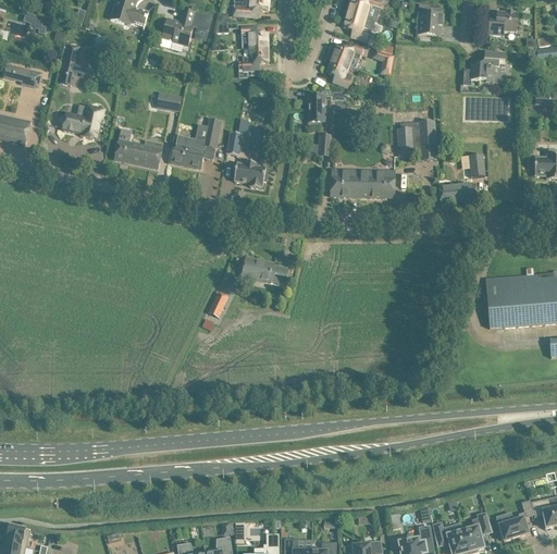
[(115,0),(111,19),(124,22),(124,20),(144,26),(141,31),(143,32),(148,11),(135,8),(137,0),(115,0)]
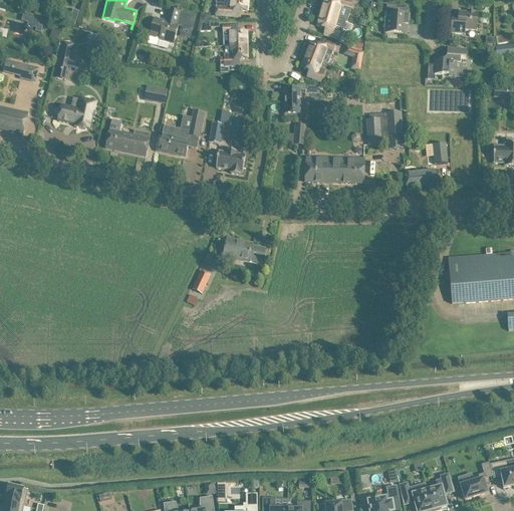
[(217,0),(217,1),(224,2),(223,14),(228,14),(238,15),(239,8),(247,9),(248,0),(217,0)]
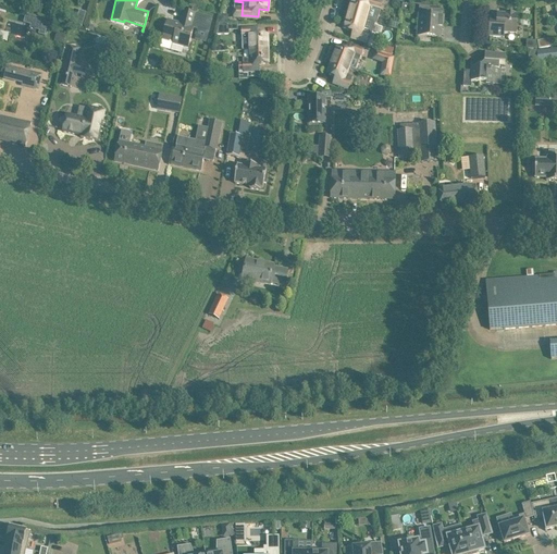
[(351,0),(348,12),(350,13),(366,17),(375,21),(376,21),(381,7),(383,0),(361,0),(361,1),(358,0),(351,0)]
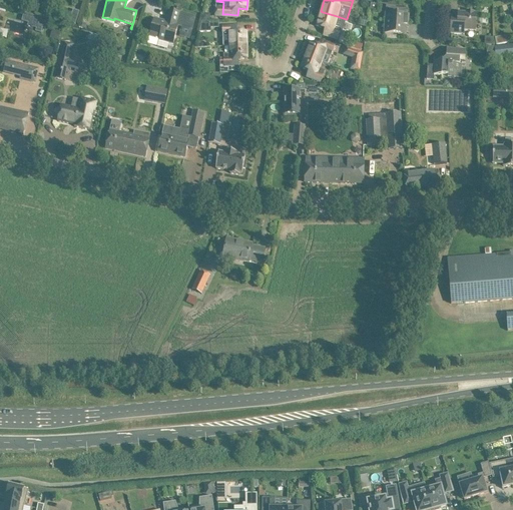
[(384,31),(384,35),(397,36),(398,31),(406,32),(407,21),(408,21),(409,12),(405,12),(406,4),(393,3),(392,17),(385,17),(384,31)]
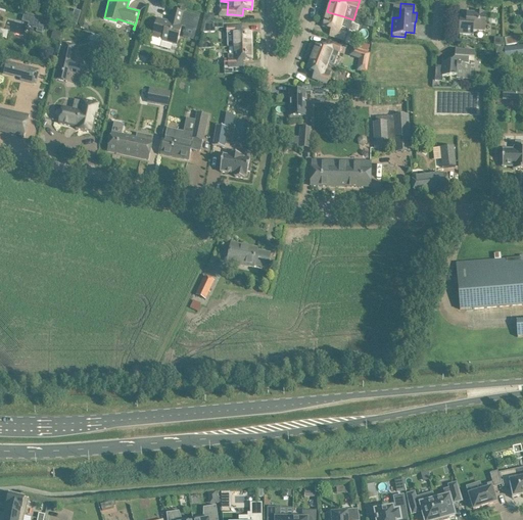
[(70,20),(77,22),(81,9),(75,7),(70,20)]
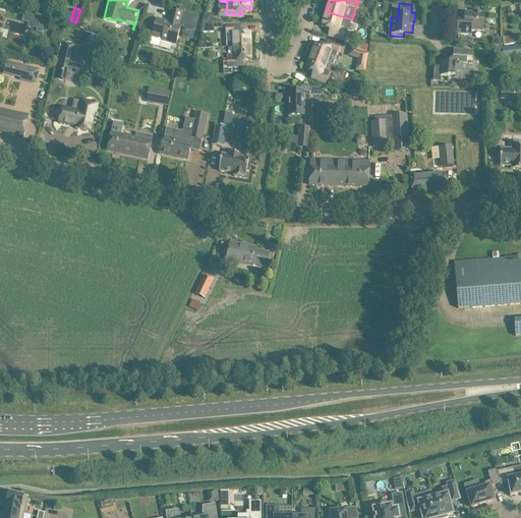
[(162,37),(160,45),(169,48),(171,41),(176,43),(181,23),(195,27),(198,15),(183,10),(171,7),(168,19),(157,16),(154,26),(152,34),(162,37)]
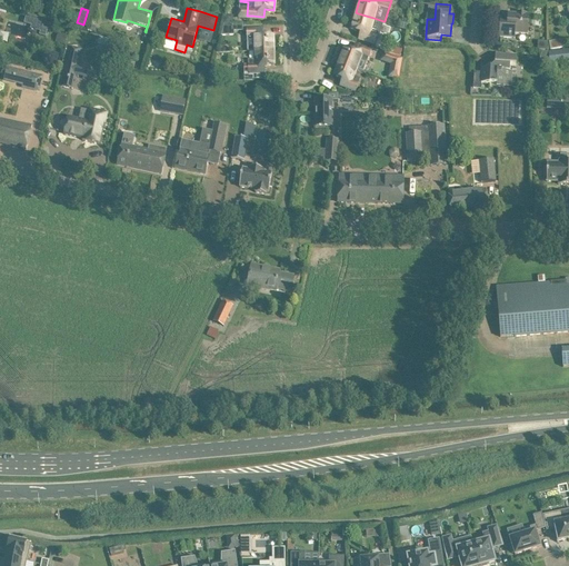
[(500,19),(500,18),(499,35),(511,35),(511,30),(528,31),(528,23),(529,12),(526,12),(526,10),(517,9),(517,11),(508,10),(507,19),(500,19)]
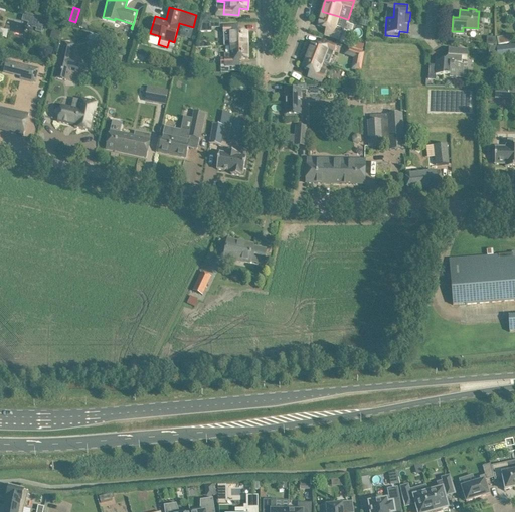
[(324,12),(322,11),(318,24),(320,25),(327,27),(325,33),(334,35),(339,37),(341,30),(343,31),(347,19),(338,16),(324,12)]
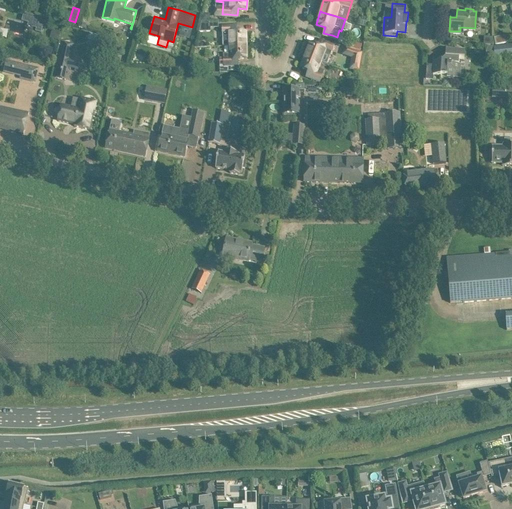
[(227,24),(222,24),(223,43),(229,43),(246,43),(246,29),(237,29),(237,23),(227,24)]
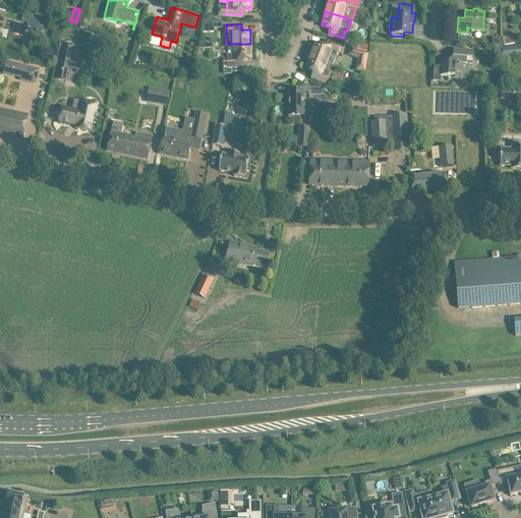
[(55,29),(53,37),(61,39),(63,31),(55,29)]
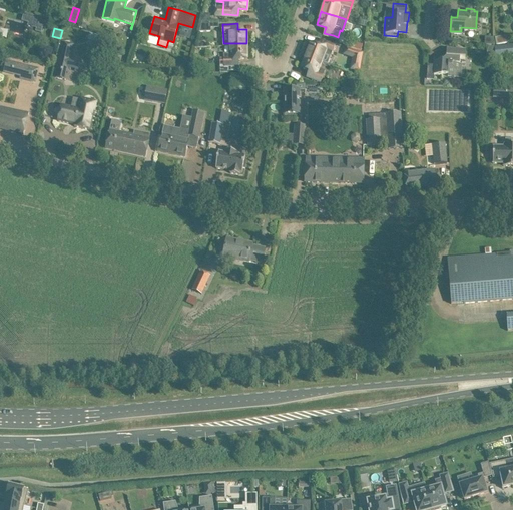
[(506,33),(496,34),(497,41),(507,40),(506,33)]
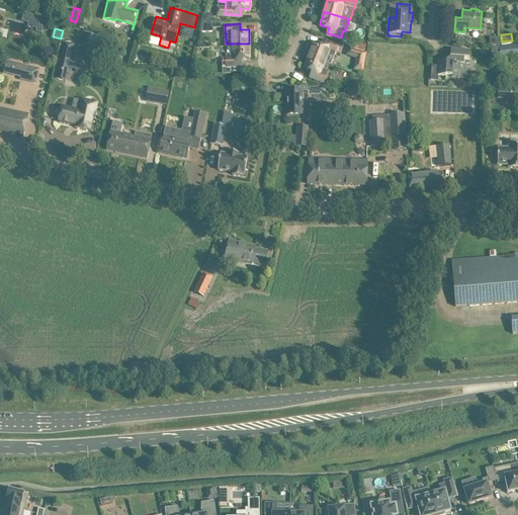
[(311,54),(325,60),(331,62),(333,55),(334,55),(338,44),(334,41),(325,37),(322,44),(314,40),(309,54),(311,54)]
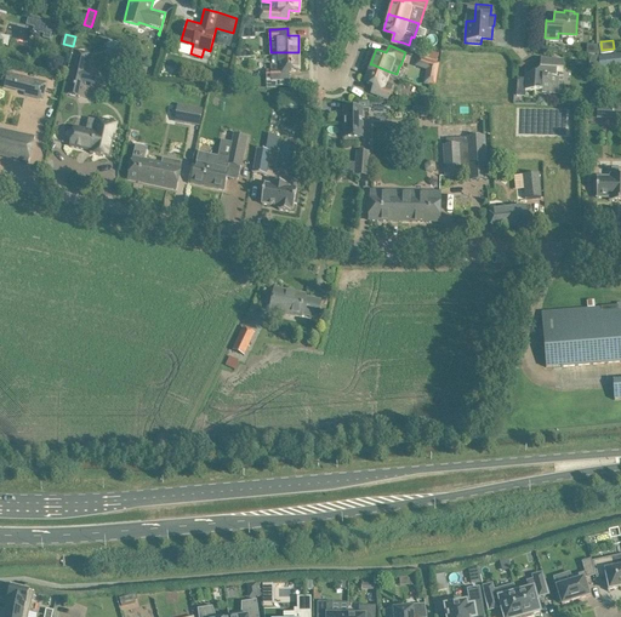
[(77,49),(69,81),(83,84),(83,80),(85,81),(86,79),(91,80),(91,83),(95,83),(97,70),(86,68),(90,51),(77,49)]
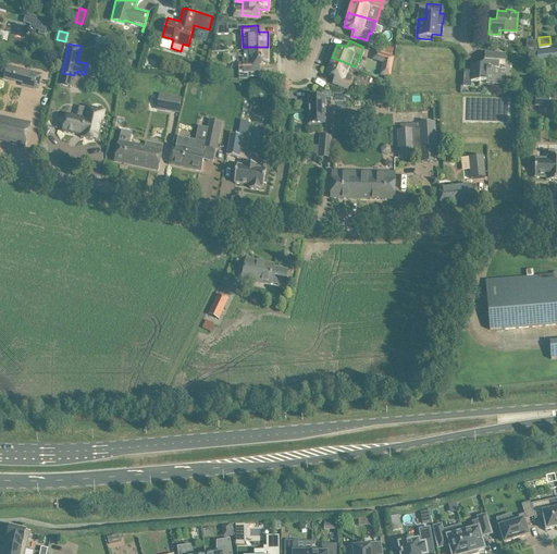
[(544,56),(554,54),(555,59),(556,58),(556,46),(543,48),(544,56)]
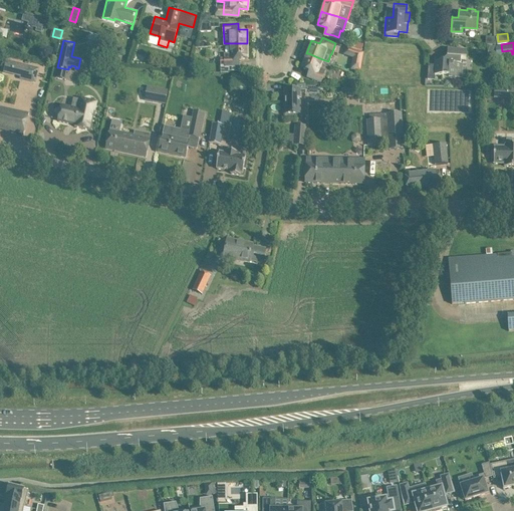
[(230,43),(230,51),(224,51),(224,63),(229,63),(239,63),(239,56),(248,56),(247,43),(230,43)]
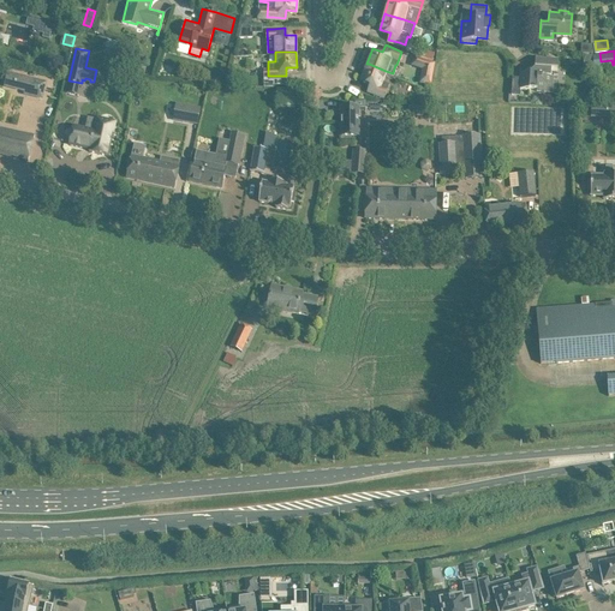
[(424,64),(433,66),(434,61),(415,55),(412,61),(424,65),(424,64)]
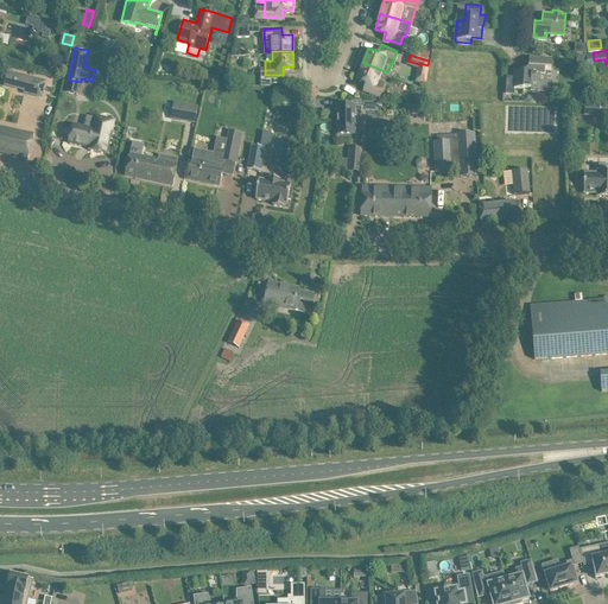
[(529,65),(525,69),(515,68),(514,86),(524,87),(524,84),(531,86),(531,87),(545,88),(546,74),(545,74),(545,67),(551,67),(552,57),(530,56),(529,65)]
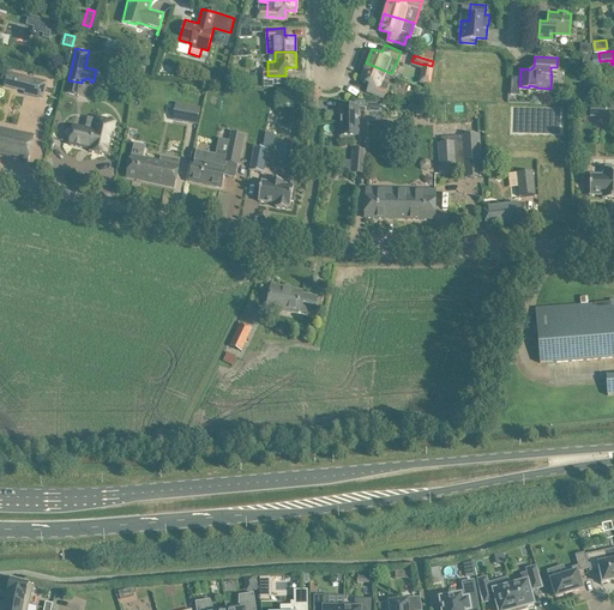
[(360,78),(362,79),(369,82),(367,89),(378,94),(384,96),(389,82),(381,79),(385,71),(368,64),(366,64),(360,78)]
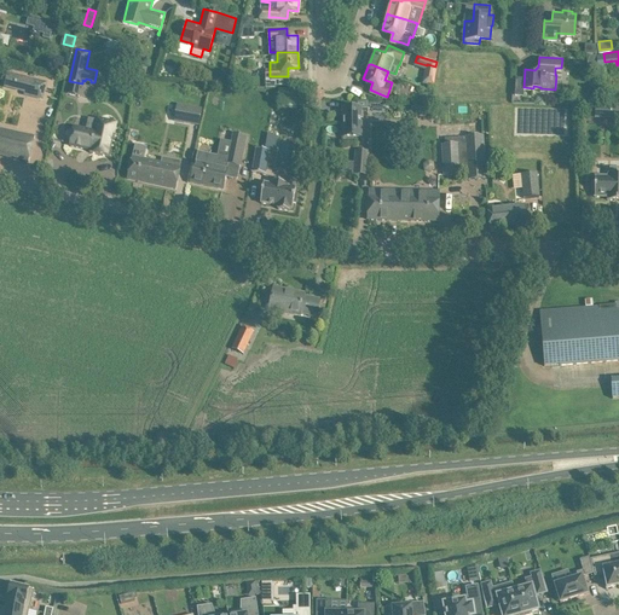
[(230,69),(229,81),(241,83),(241,81),(242,70),(230,69)]
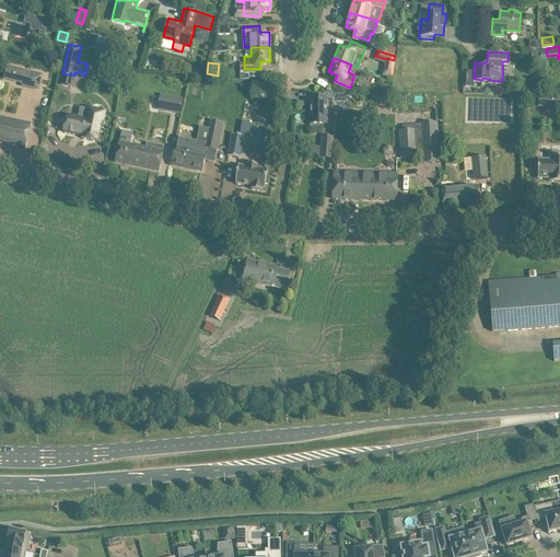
[(28,69),(16,67),(14,79),(23,81),(23,83),(24,83),(28,69)]
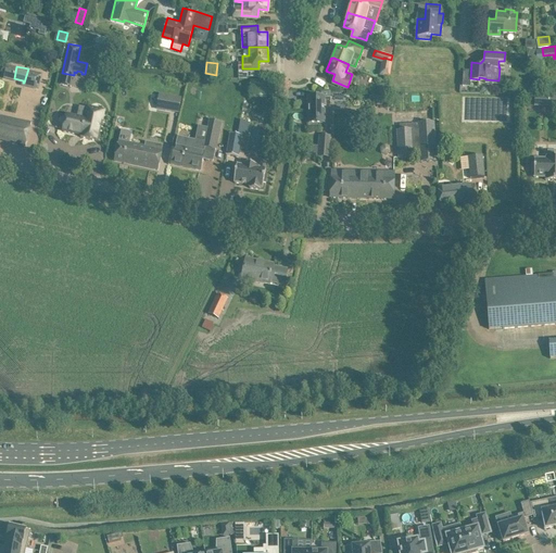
[(251,77),(250,96),(274,97),(274,78),(251,77)]
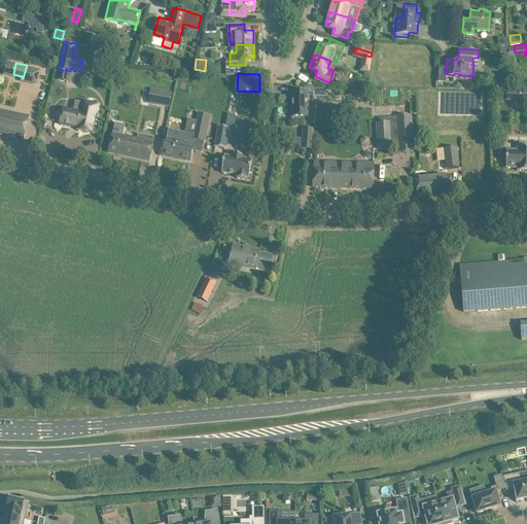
[(305,84),(305,91),(292,91),(292,115),(307,115),(307,91),(313,91),(313,84),(305,84)]
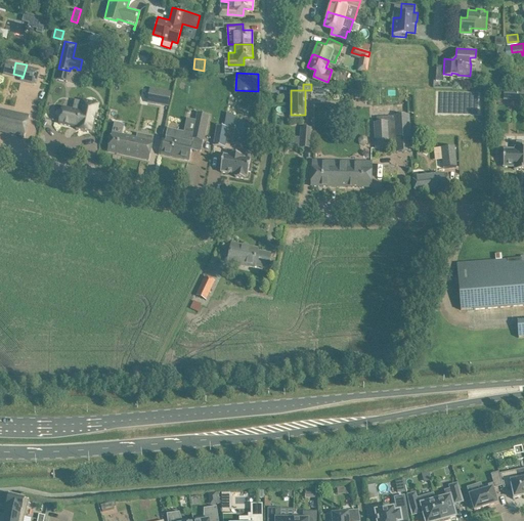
[(168,103),(170,90),(150,86),(147,99),(168,103)]
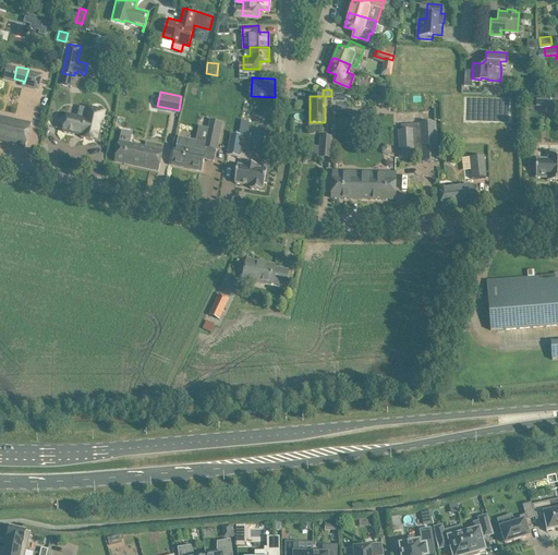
[(81,135),(98,139),(105,109),(87,105),(85,117),(67,112),(62,130),(82,133),(81,135)]
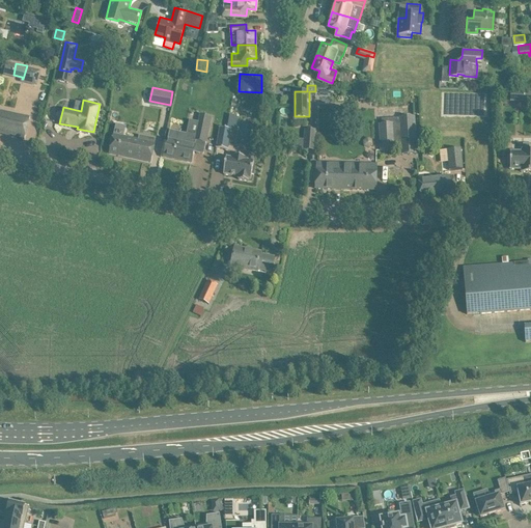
[(0,131),(24,137),(27,127),(29,115),(0,108),(0,131)]
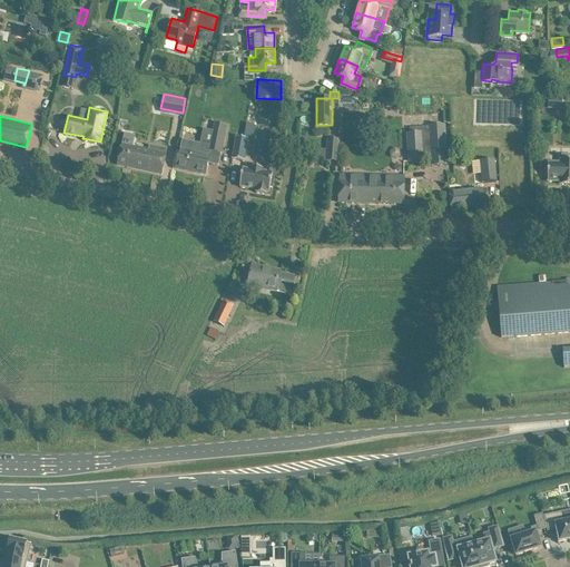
[(215,121),(210,144),(209,148),(210,148),(220,150),(227,124),(215,121)]
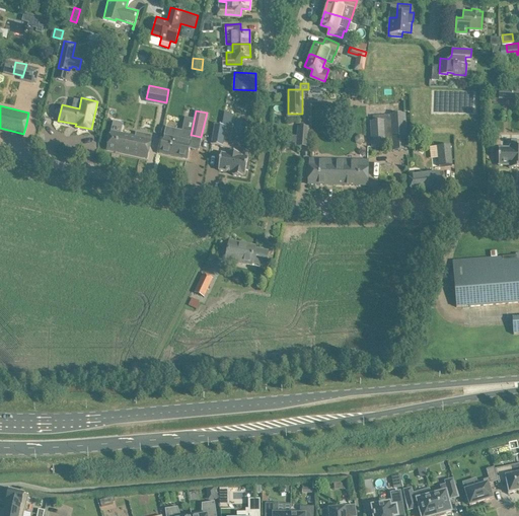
[(391,113),(373,114),(373,120),(371,120),(372,145),(391,144),(391,149),(406,148),(406,143),(405,133),(404,112),(391,113)]
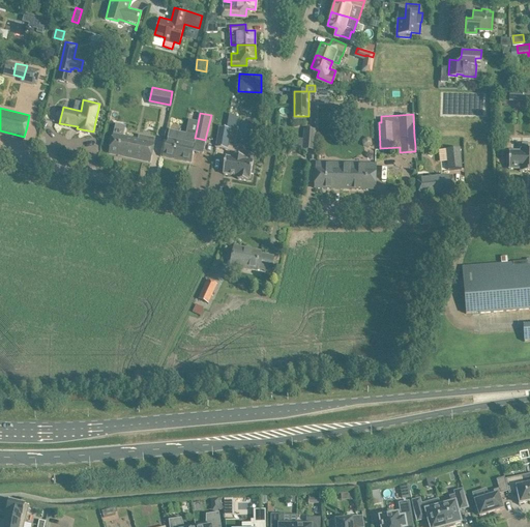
[(231,127),(219,125),(216,146),(227,147),(231,127)]
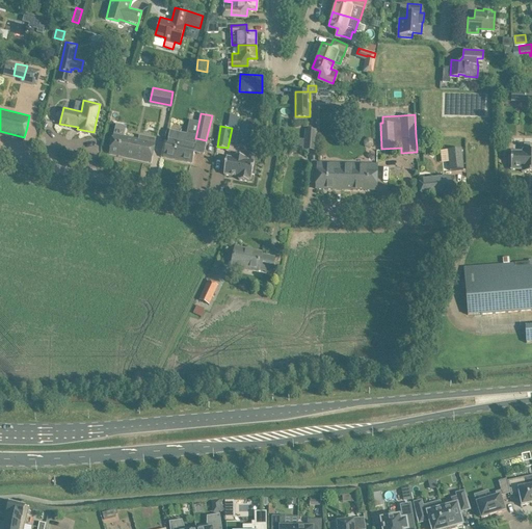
[(316,149),(317,128),(304,127),(303,149),(316,149)]
